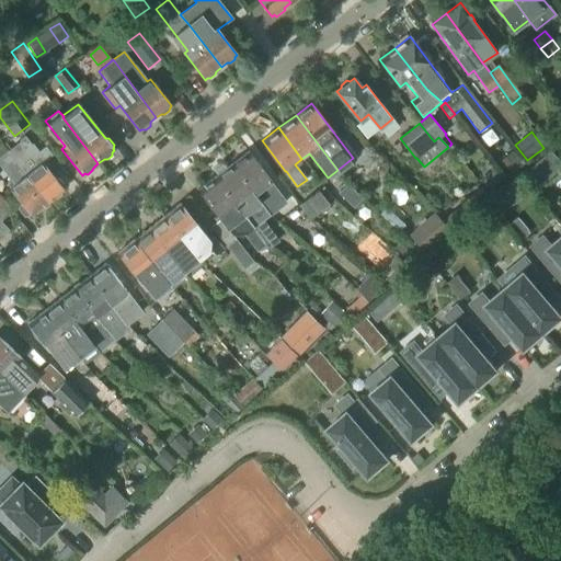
[(21,142),(9,150),(34,184),(47,203),(54,197),(56,198),(60,195),(60,193),(64,191),(61,189),(63,185),(59,180),(55,180),(42,163),(38,165),(21,142)]
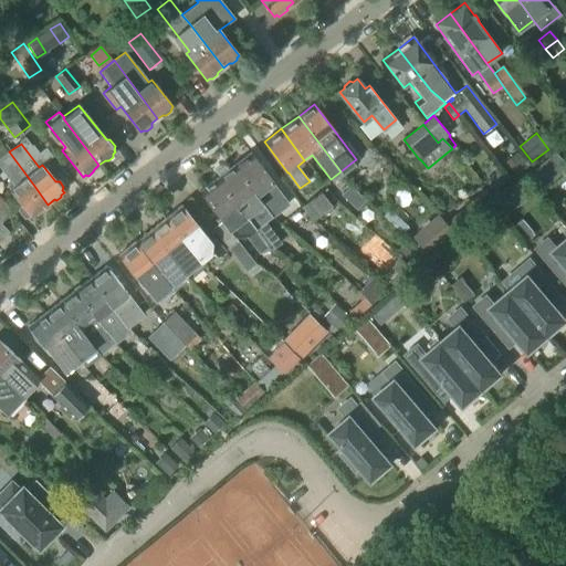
[(41,209),(48,205),(34,186),(9,152),(0,158),(0,168),(13,187),(10,189),(22,206),(20,207),(18,210),(24,218),(28,217),(30,216),(31,217),(34,215),(37,216),(42,212),(41,209)]
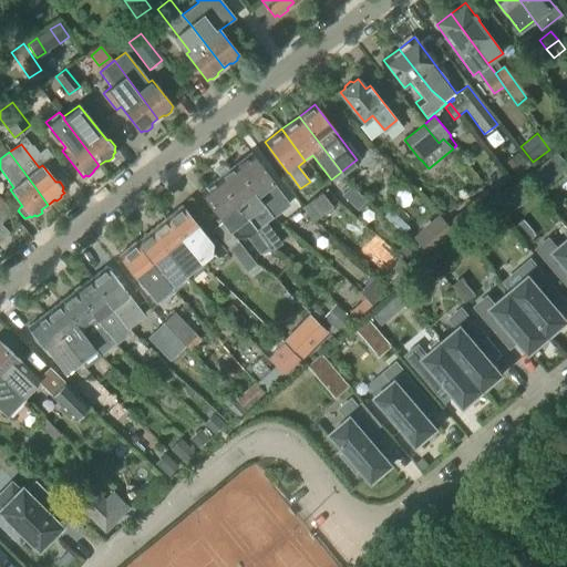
[(547,160),(558,173),(566,165),(566,164),(556,152),(547,160)]
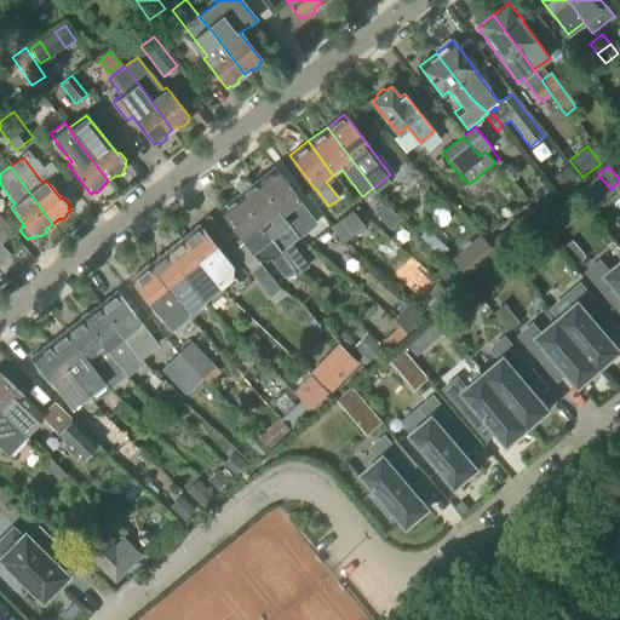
[(298,237),(316,224),(299,201),(274,167),(256,181),(298,237)]
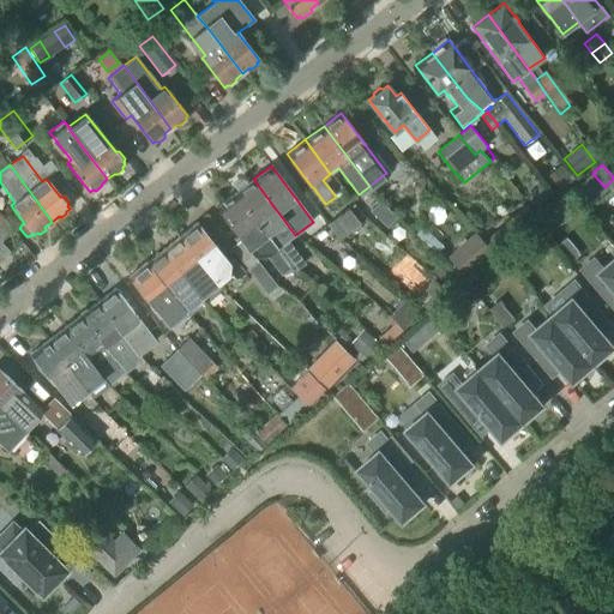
[(554,191),(570,176),(560,166),(545,179),(554,191)]
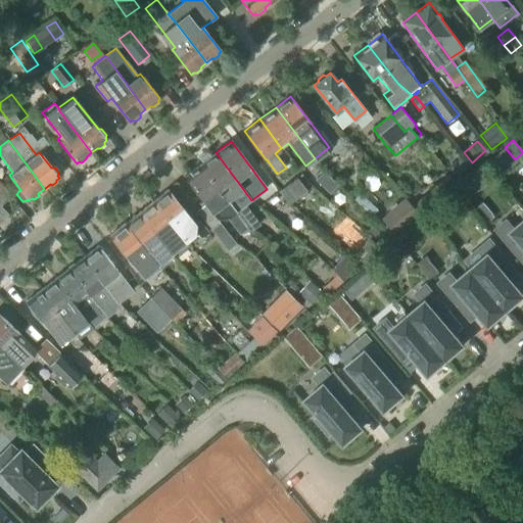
[(250,231),(259,224),(245,205),(251,200),(216,152),(199,164),(227,199),(248,227),(250,231)]
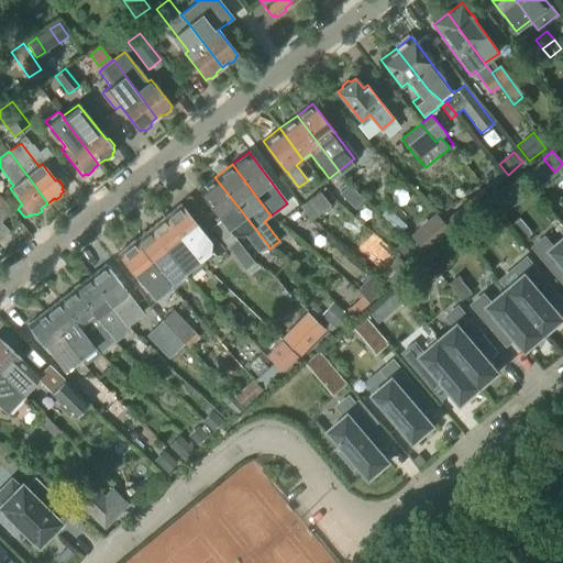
[(493,196),(506,184),(494,169),(481,181),(493,196)]
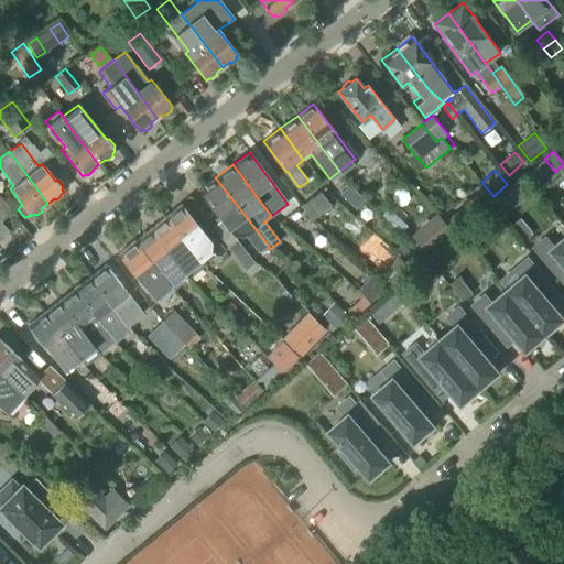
[(268,245),(245,215),(215,177),(198,190),(234,237),(246,236),(258,252),(268,245)]
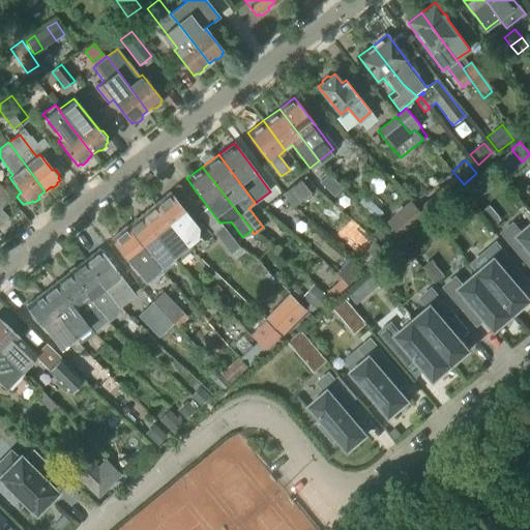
[(333,197),(343,187),(328,173),(319,182),(333,197)]
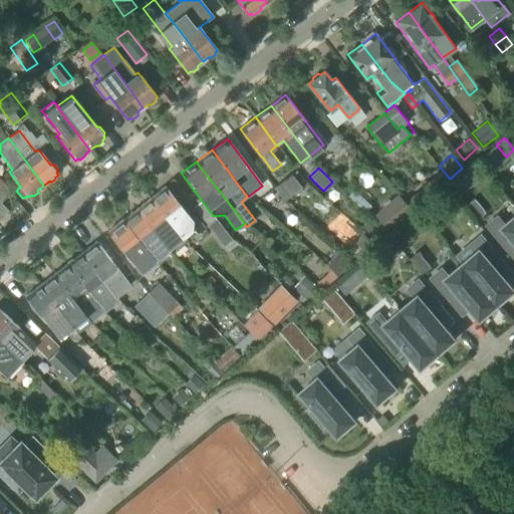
[(417,211),(433,197),(431,194),(447,180),(441,172),(408,200),(417,211)]
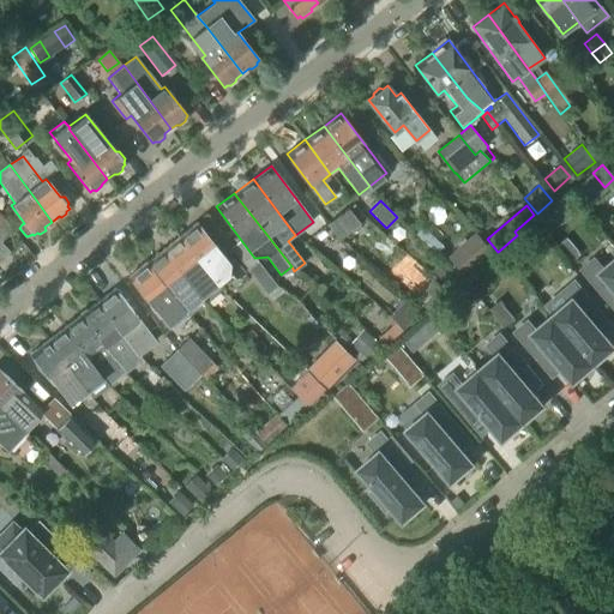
[(339,240),(360,224),(348,209),(327,224),(339,240)]
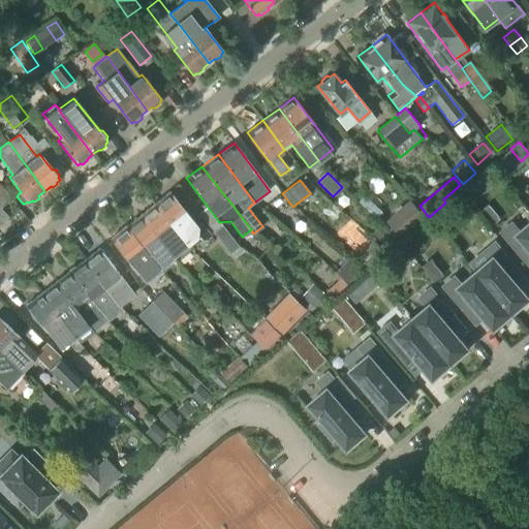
[(0,224),(8,216),(0,209),(0,205),(9,195),(2,190),(0,192),(0,224)]
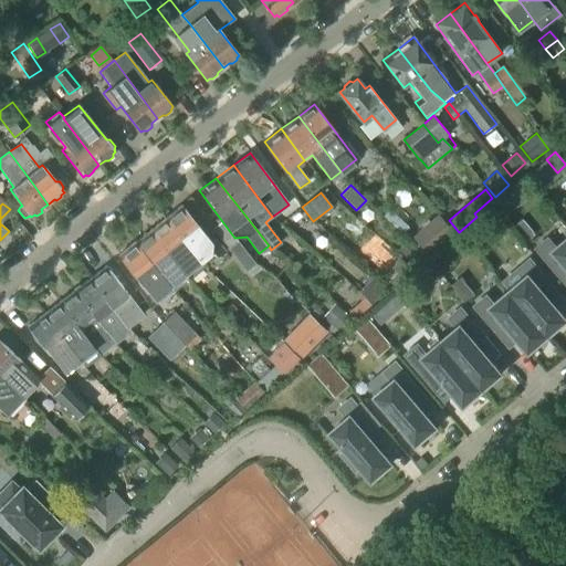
[(200,262),(209,254),(221,255),(226,253),(215,240),(211,242),(181,206),(166,218),(200,262)]
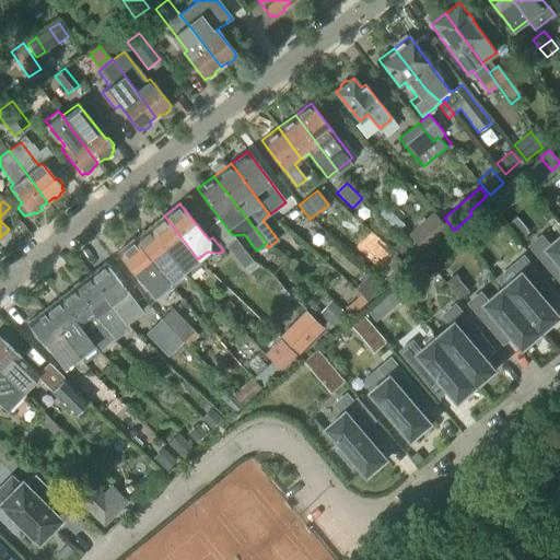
[(423,253),(450,230),(434,212),(408,235),(423,253)]
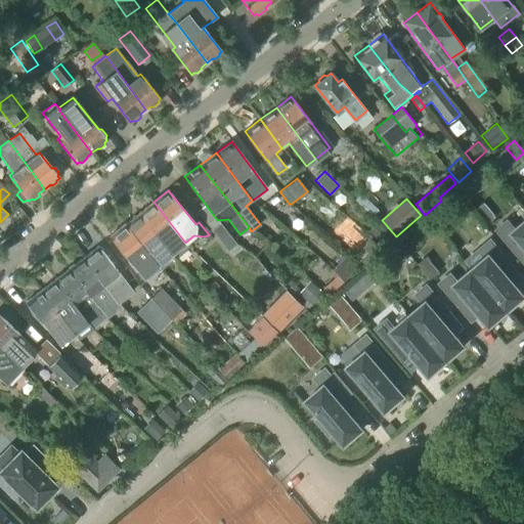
[(174,258),(188,247),(185,243),(154,202),(139,214),(174,258)]
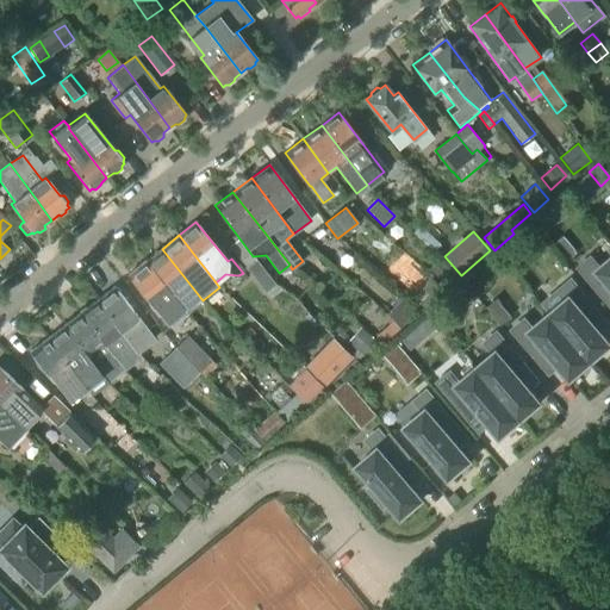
[(553,244),(567,260),(577,251),(562,236),(553,244)]
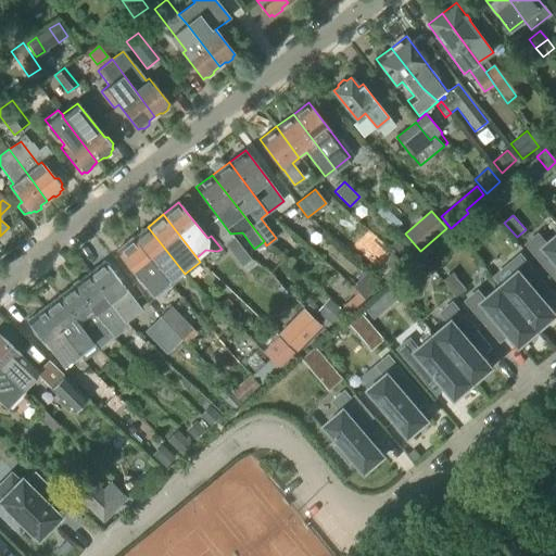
[(171,286),(185,274),(148,227),(134,238),(171,286)]
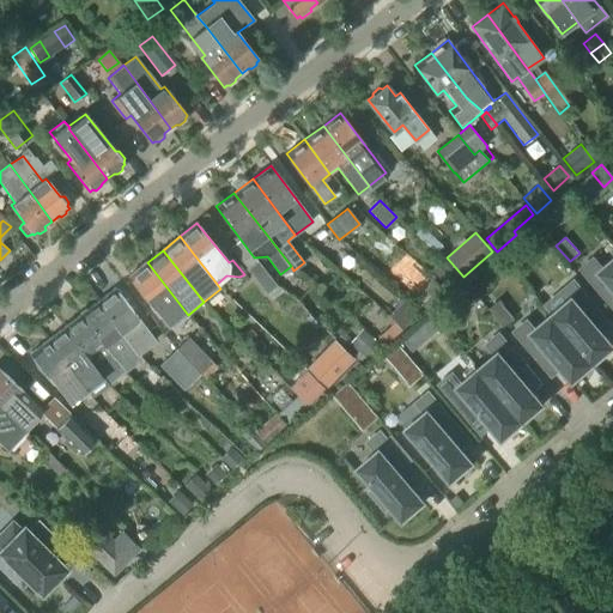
[(595,253),(580,266),(612,304),(612,250),(601,261),(595,253)]
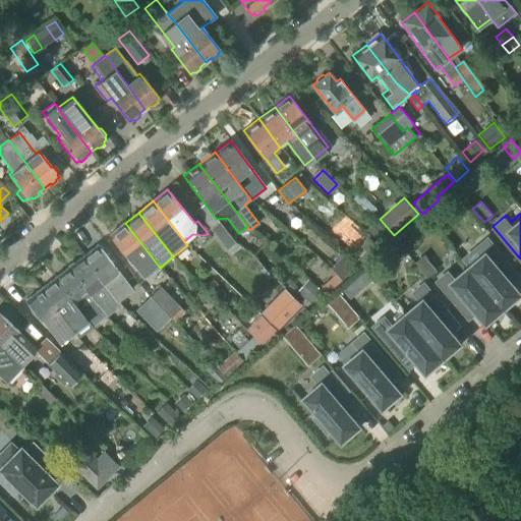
[(226,250),(236,242),(219,222),(209,229),(226,250)]
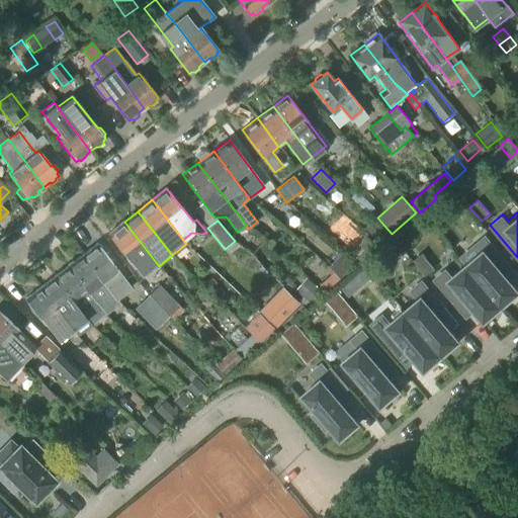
[(159,266),(124,222),(109,234),(130,259),(131,258),(146,277),(159,266)]
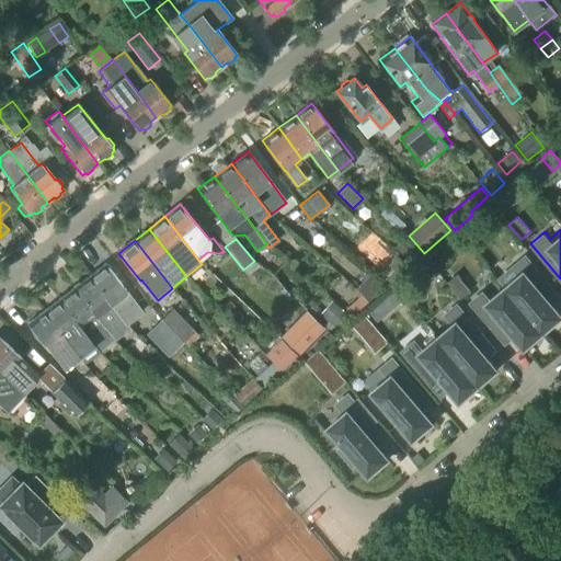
[(391,285),(408,266),(395,254),(378,273),(391,285)]
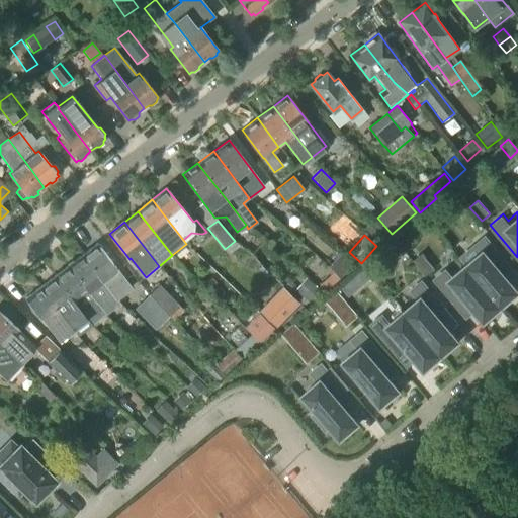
[(463,262),(501,307),(517,292),(507,279),(516,271),(486,236),(459,258),(463,262)]
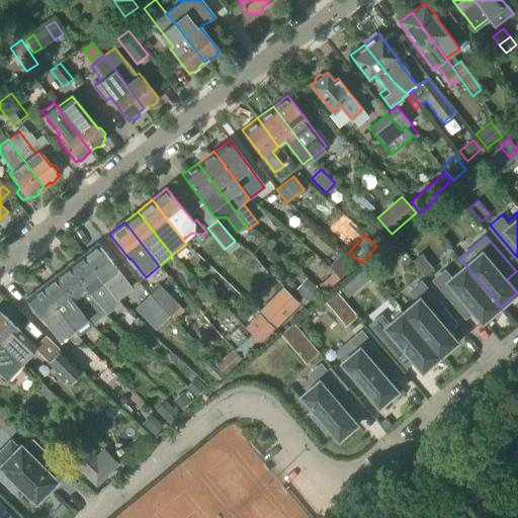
[(116,300),(132,289),(116,269),(97,244),(82,256),(102,280),(116,300)]
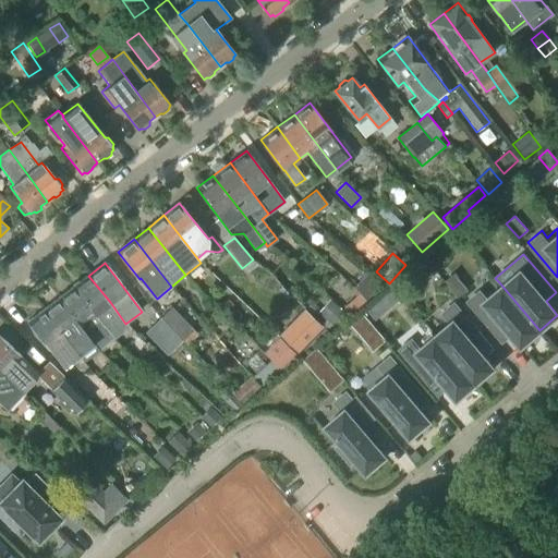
[(367,301),(383,283),(368,271),(353,289),(367,301)]
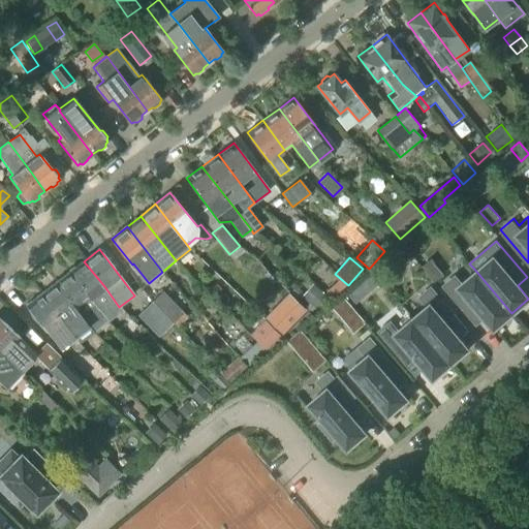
[(435,284),(444,277),(431,260),(422,269),(435,284)]
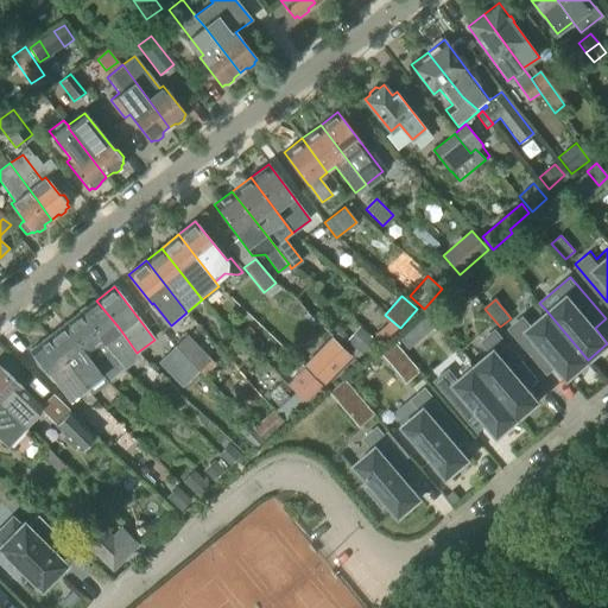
[(125,369),(140,358),(137,353),(120,329),(96,301),(80,314),(122,369),(124,368),(125,369)]
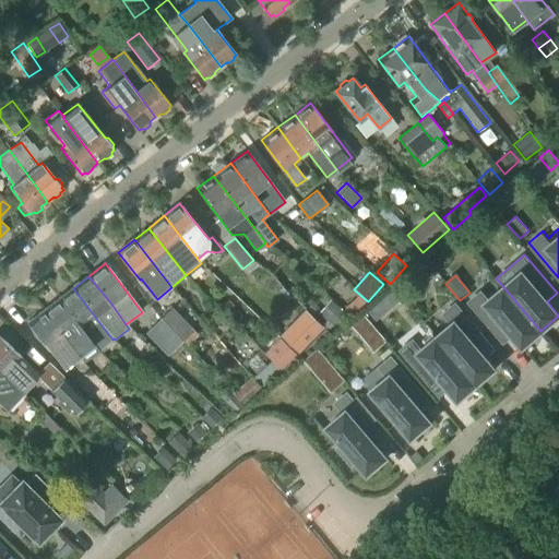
[(522,346),(540,331),(500,283),(484,297),(479,292),(471,299),(503,339),(510,332),(522,346)]
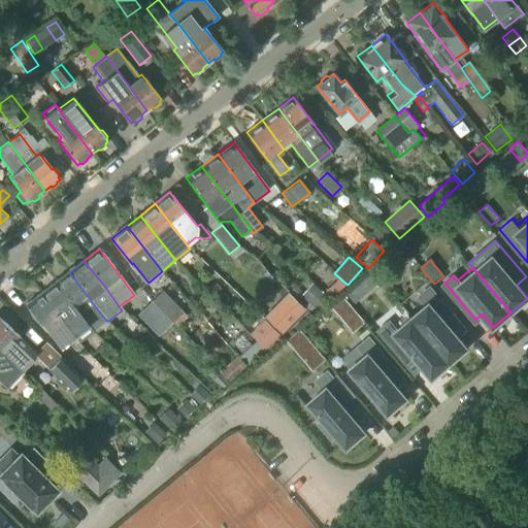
[(93,331),(106,321),(69,272),(54,283),(93,331)]
